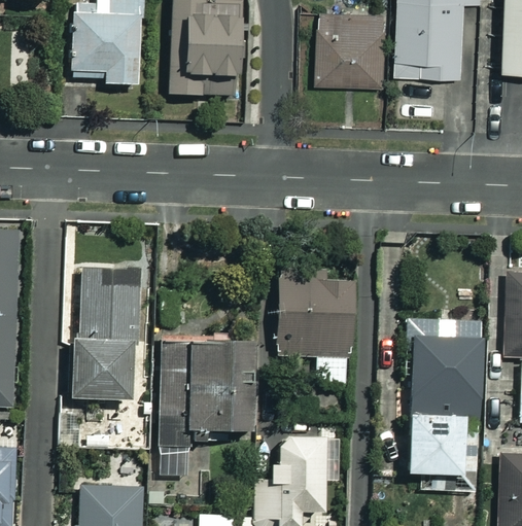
[(97,0),(98,12),(71,11),(70,76),(104,77),(104,84),(136,84),(136,0),(97,0)]
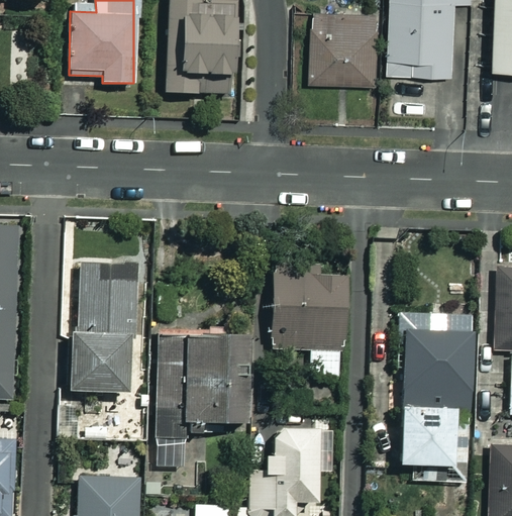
[(167,0),(164,91),(227,94),(231,6),(203,4),(202,0),(167,0)]
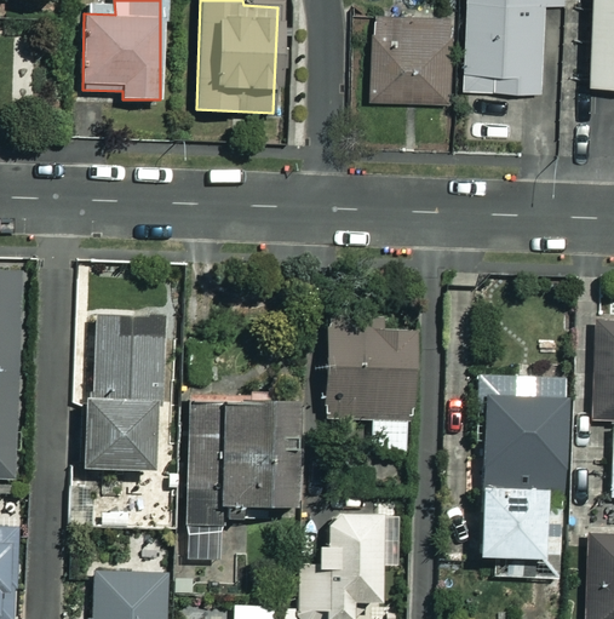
[(469,0),(468,87),(544,90),(546,1),(568,1),(568,0),(469,0)]
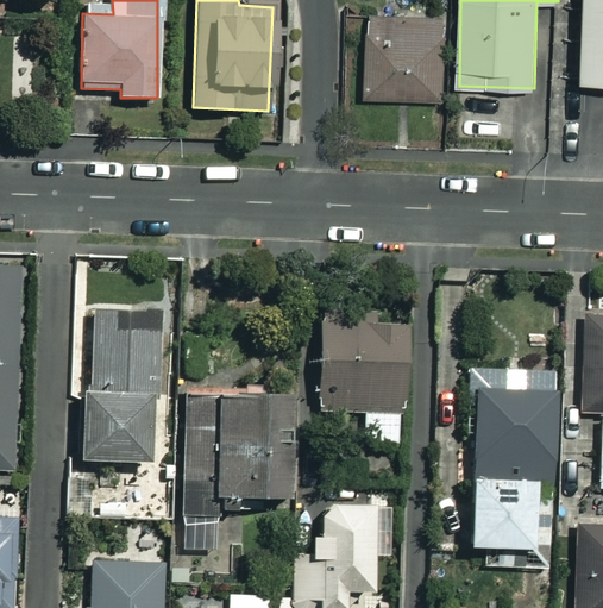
[(582,0),(579,76),(602,77),(602,0),(582,0)]
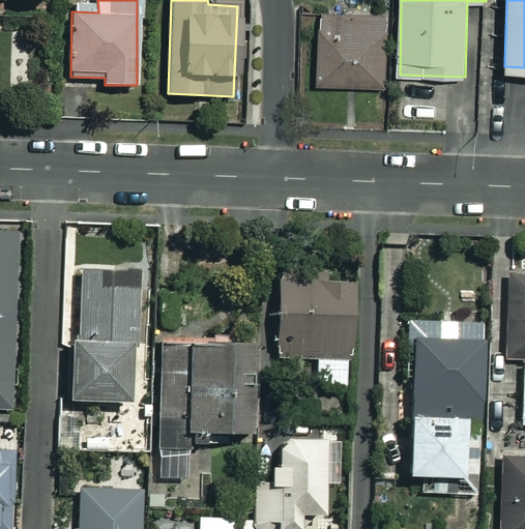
[(390,12),(322,10),(320,82),(388,84),(390,12)]
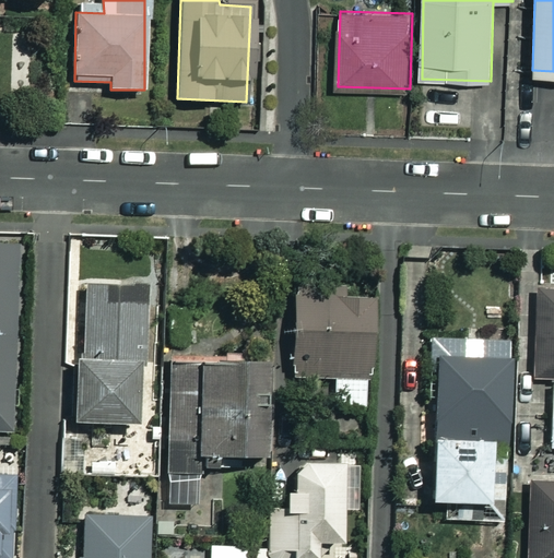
[(19,245),(0,244),(0,414),(14,415),(19,245)]
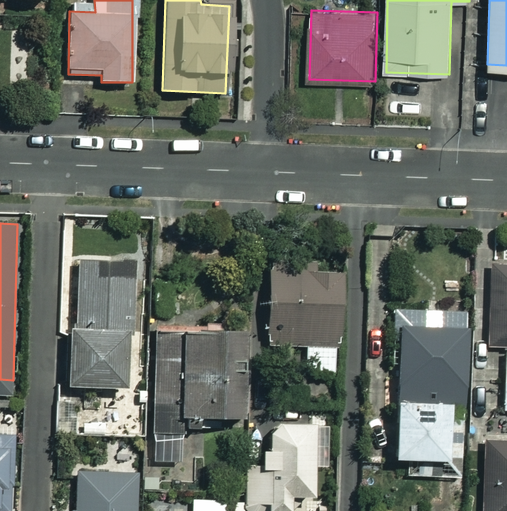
[(132,261),(77,260),(75,335),(67,335),(66,386),(122,387),(124,335),(130,335),(132,261)]
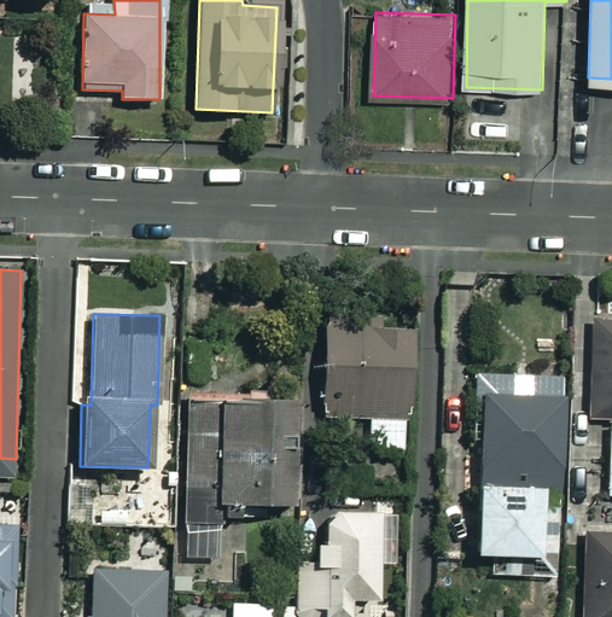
[(380,326),(382,316),(325,314),(321,414),(372,417),(371,448),(407,449),(412,327),(380,326)]
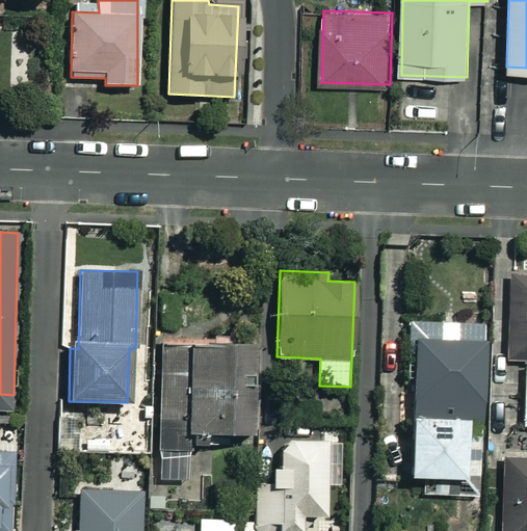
[(526,276),(509,276),(508,360),(526,360),(526,426),(526,276)]
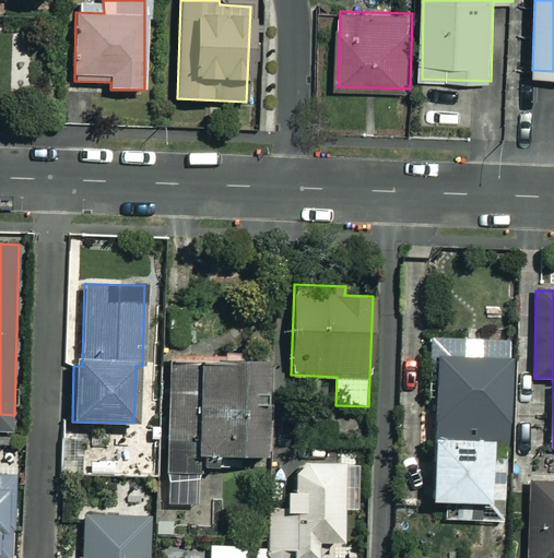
[(431,436),(492,436),(506,436),(508,340),(433,337),(431,436)]
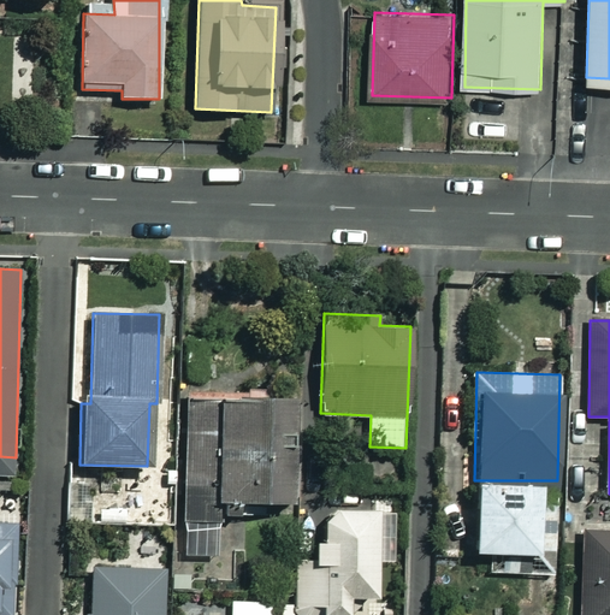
[(289,398),(183,400),(185,555),(217,555),(217,515),(247,515),(247,502),(290,502),(289,398)]
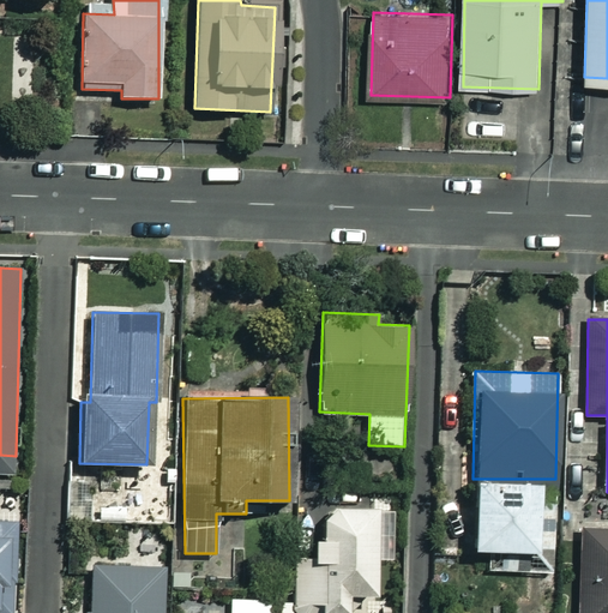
[(489,568),(557,569),(558,505),(539,504),(540,479),(473,479),(470,551),(489,551),(489,568)]
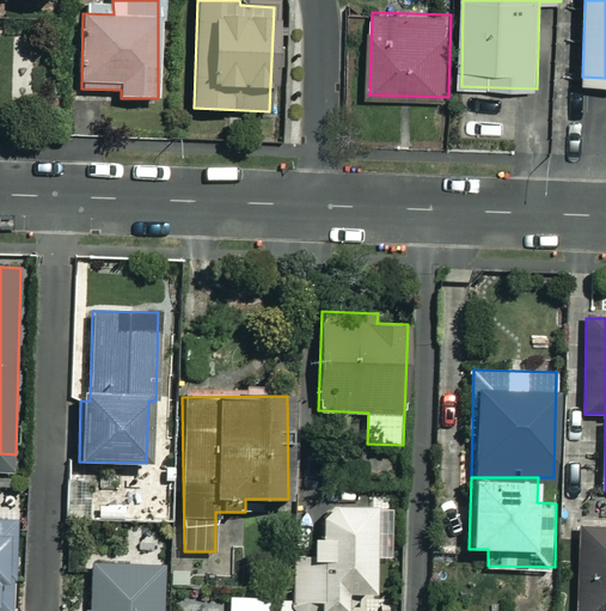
[(375,610),(373,507),(319,508),(320,558),(295,560),(297,610),(375,610)]
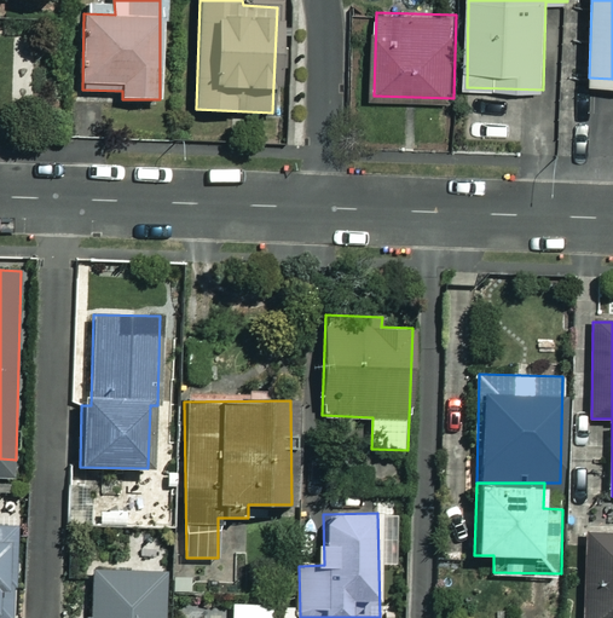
[(18,515),(0,514),(0,614),(15,616),(18,515)]
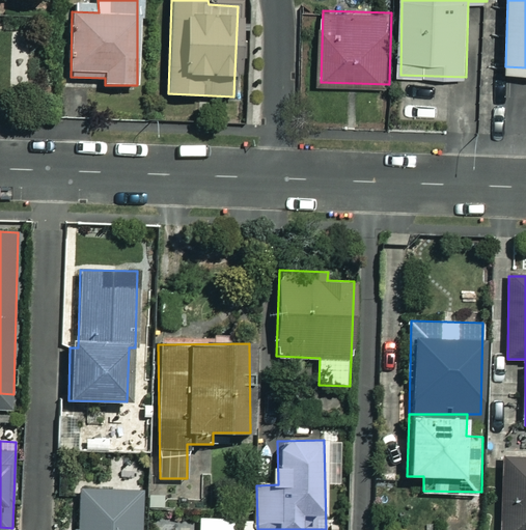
[(525,457),(502,457),(501,529),(525,529),(525,457)]
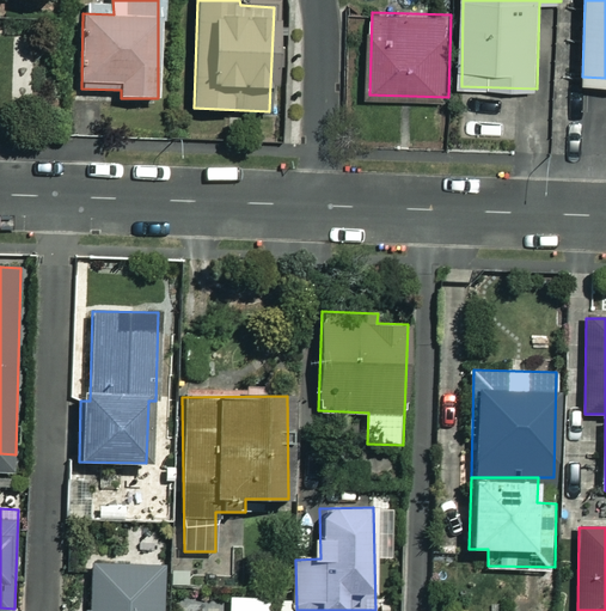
[(161,610),(164,566),(93,563),(91,610),(161,610)]
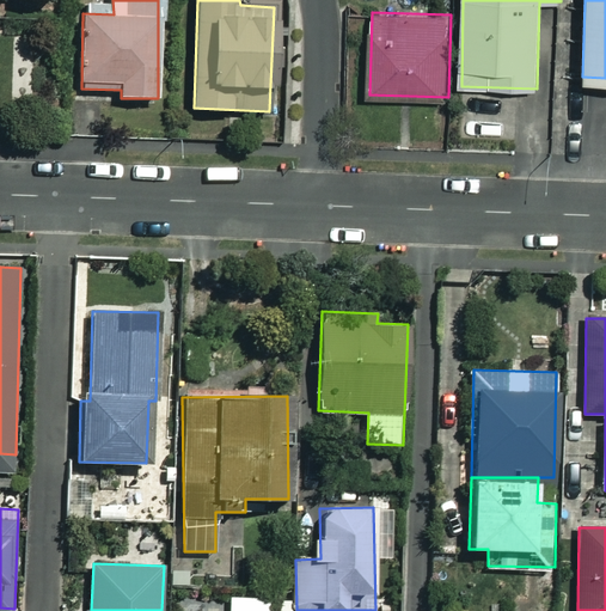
All buildings are outlined.
